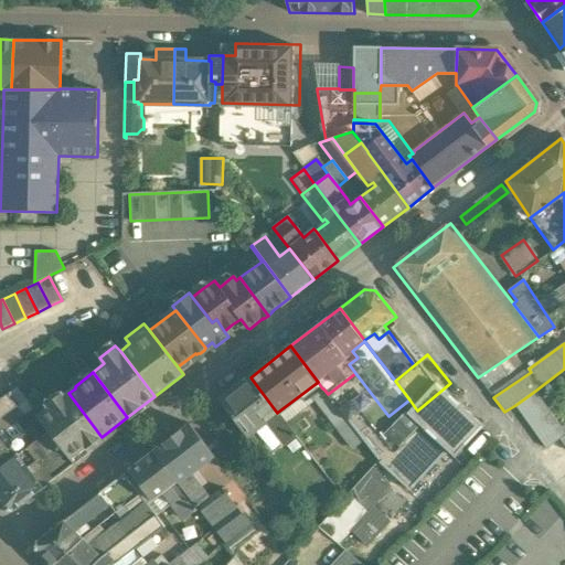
[(388,416),(355,373),(328,394),(345,418),(360,435),(361,438),(388,416)]
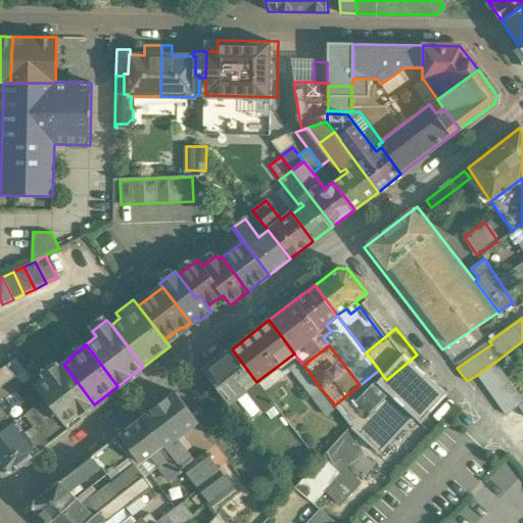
[(256,382),(232,349),(203,370),(229,403),(236,397),(246,389),(264,412),(274,403),(257,381),(256,382)]
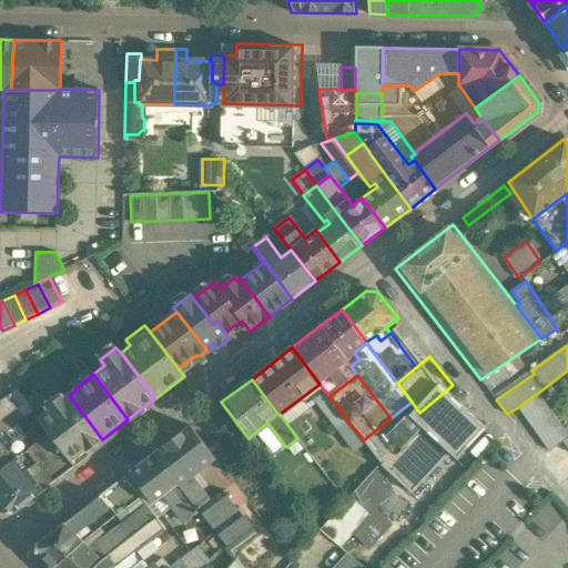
[(453,385),(419,413),(423,417),(424,418),(351,497),(371,515),(375,509),(392,492),(394,489),(391,486),(437,437),(433,432),(467,403),(453,385)]
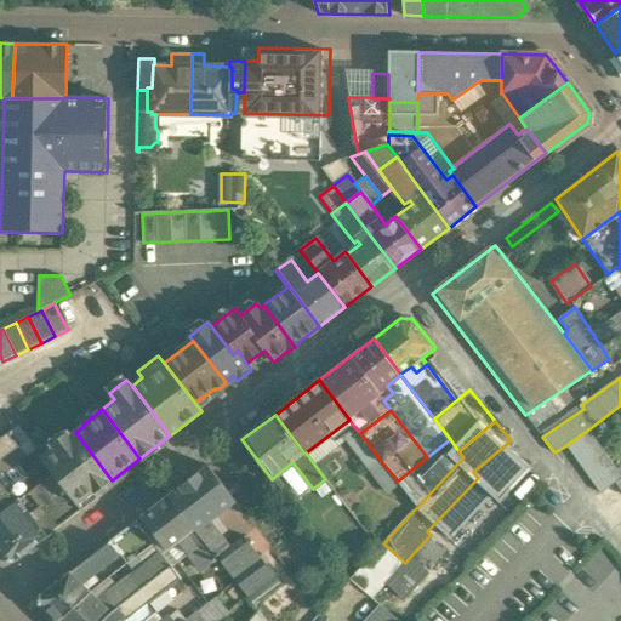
[(4,459),(10,469),(18,465),(36,450),(18,426),(9,432),(20,446),(4,459)]
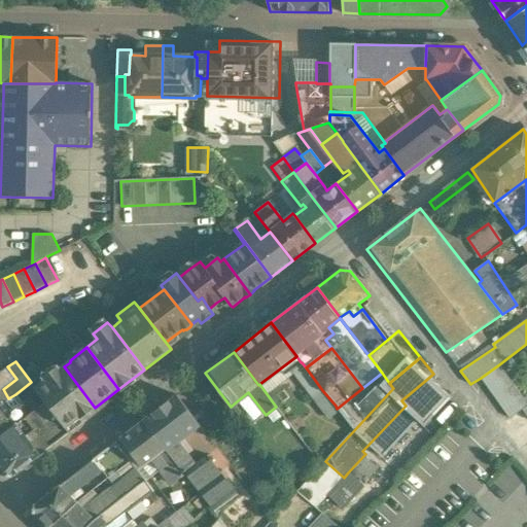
[(306,367),(302,362),(301,362),(292,370),(313,397),(322,390),(306,367)]
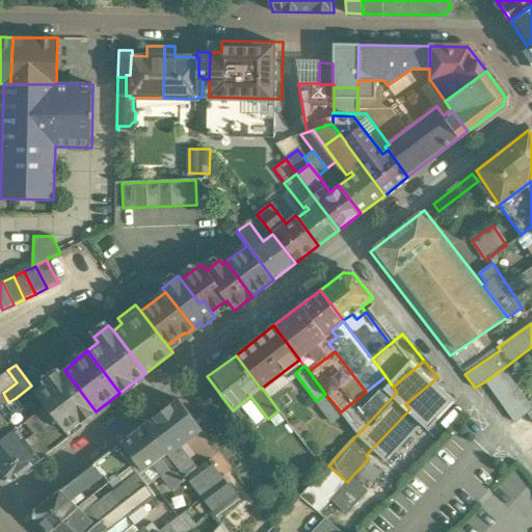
[(531,409),(531,407),(504,368),(485,381),(514,422),(531,409)]
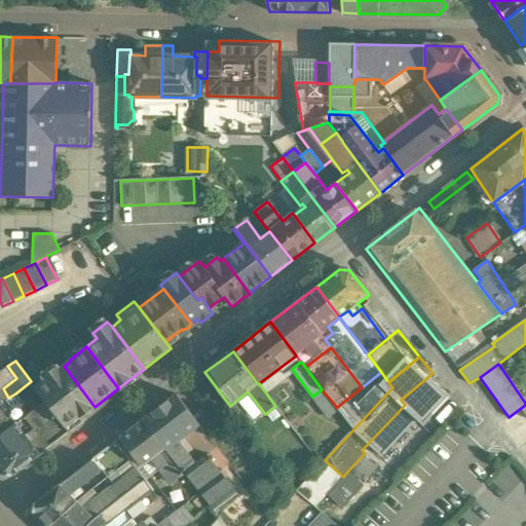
[(0,372),(0,390),(3,388),(16,378),(7,366),(0,372)]
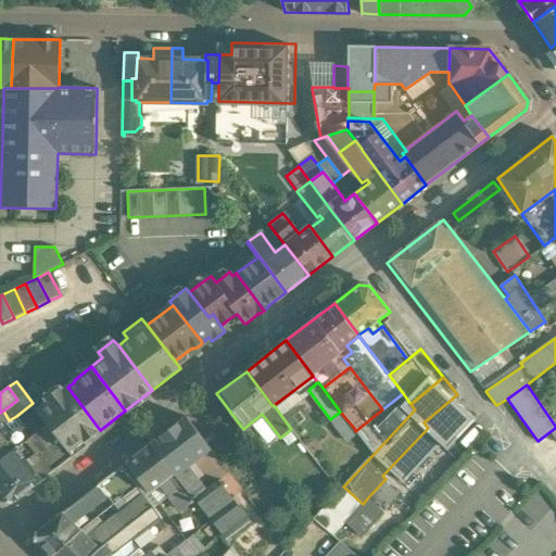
[(100,430),(67,387),(38,408),(49,424),(59,437),(70,451),(84,440),(85,442),(100,431),(100,430)]
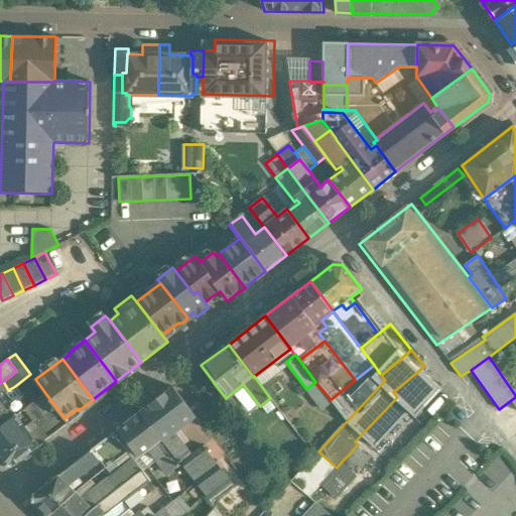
[(374,365),(355,380),(368,396),(384,379),(381,375),(374,365)]
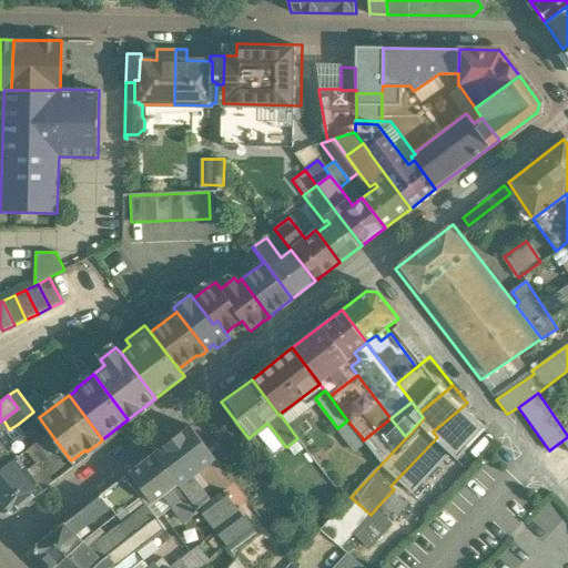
[(379,462),(405,436),(391,418),(363,440),(379,462)]
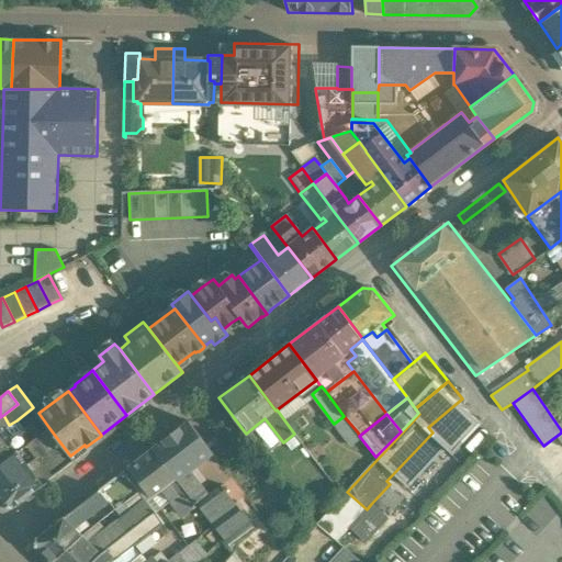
[(344,416),(334,424),(347,441),(358,433),(344,416)]
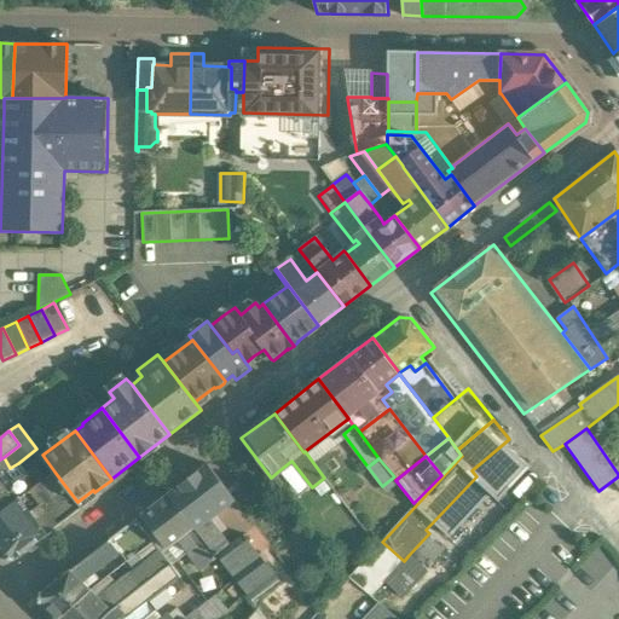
[(300,497),(312,487),(291,461),(279,470),(300,497)]
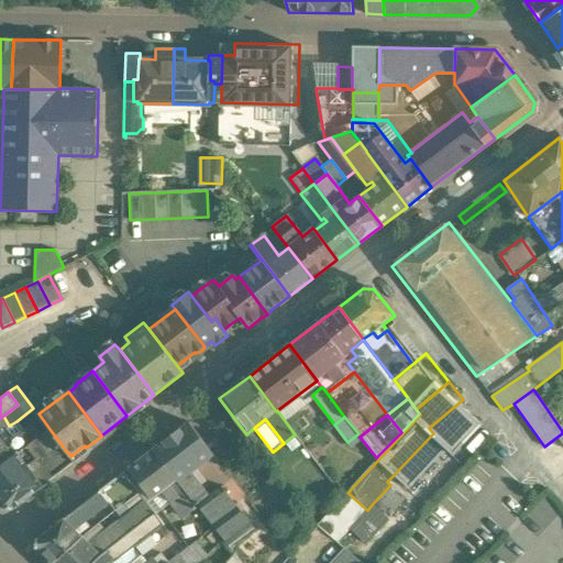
[(9,426),(6,429),(0,431),(0,438),(6,445),(24,431),(17,421),(9,426)]
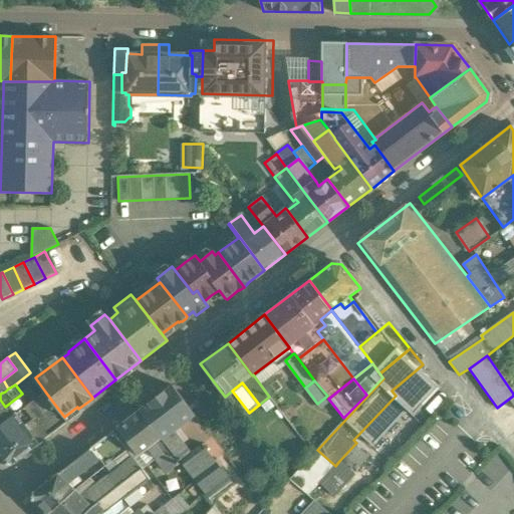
[(173,386),(140,411),(162,439),(163,439),(194,415),(173,386)]
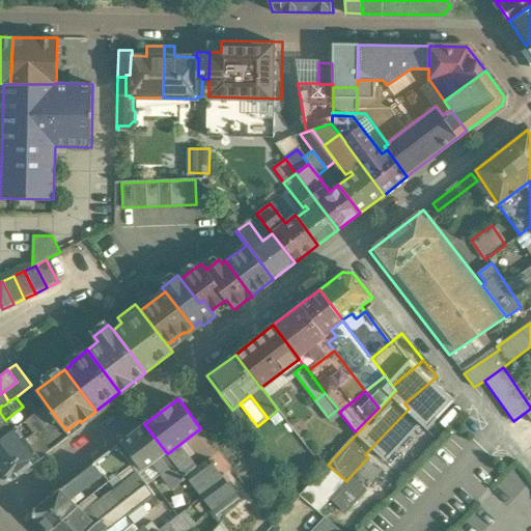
[(5,420),(0,413),(0,440),(17,427),(26,420),(30,417),(30,416),(31,416),(26,410),(29,408),(27,403),(23,407),(5,420)]
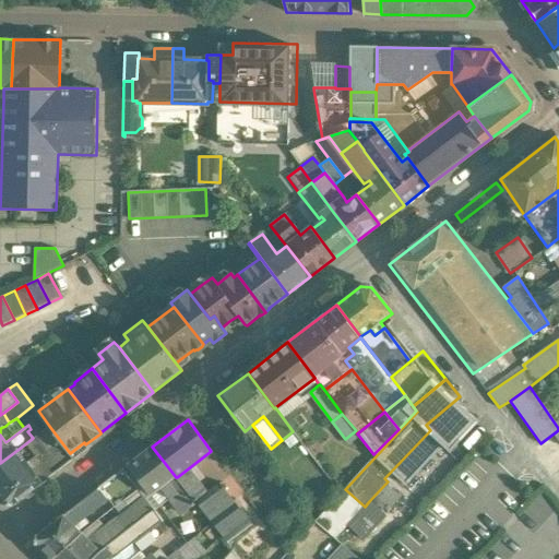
[(482,425),(450,459),(458,466),(490,432),(482,425)]
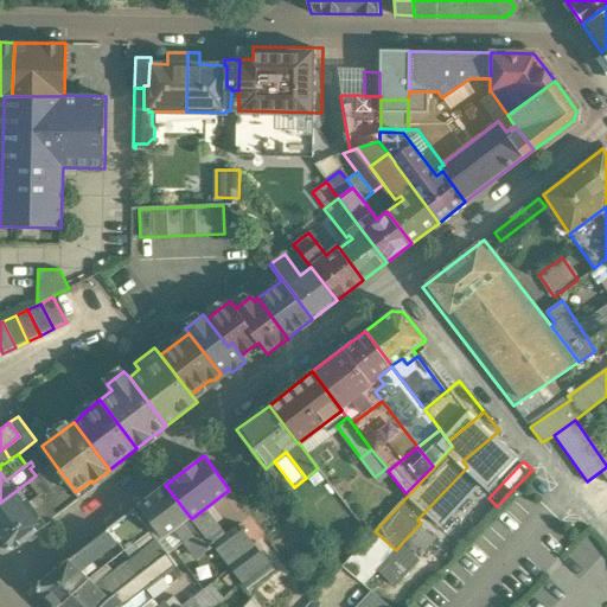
[(36,475),(34,475),(34,477),(36,477),(30,480),(40,496),(43,493),(64,477),(53,462),(36,475)]
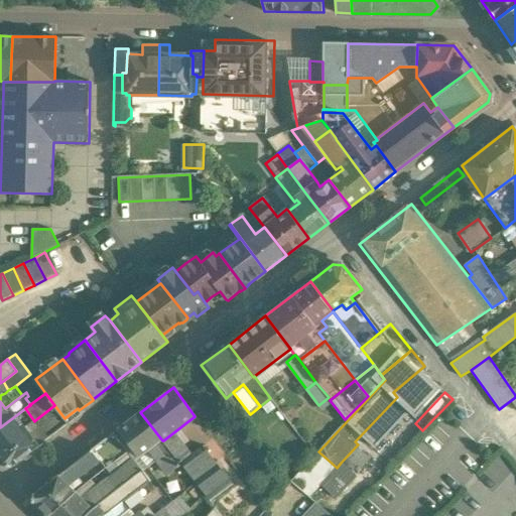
[(54,405),(36,419),(37,421),(49,437),(68,423),(65,418),(54,405)]
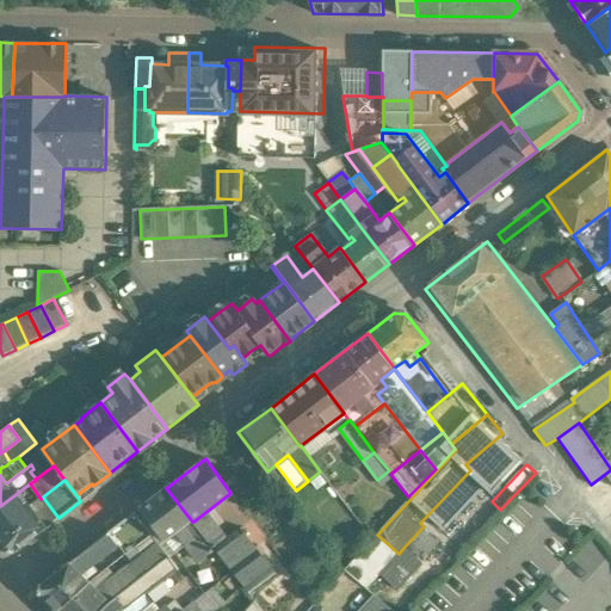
[(192,522),(166,488),(140,508),(165,541),(176,532),(201,565),(207,561),(203,556),(213,548),(203,536),(204,536),(193,522),(192,522)]
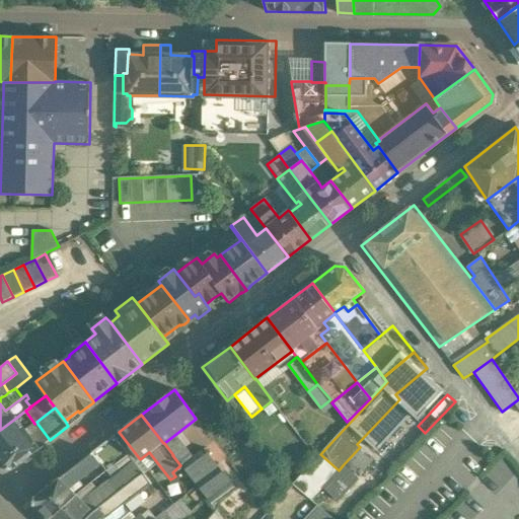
[(27,431),(16,418),(0,430),(0,463),(4,468),(11,468),(50,440),(38,424),(27,431)]
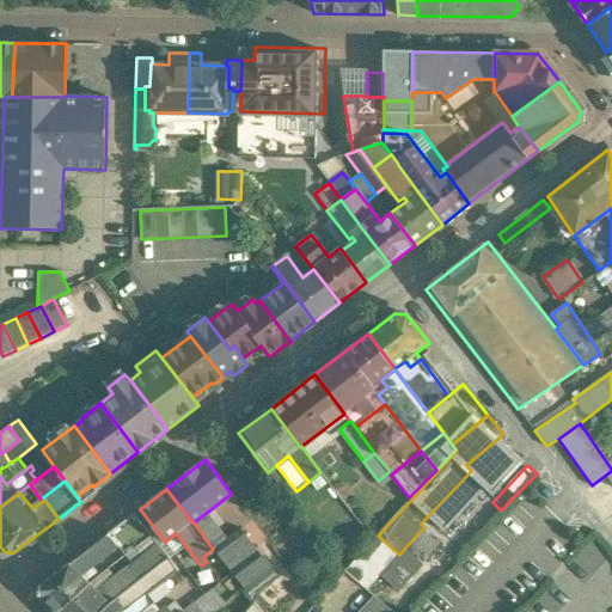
[(134,513),(109,533),(118,545),(127,555),(152,537),(134,513)]
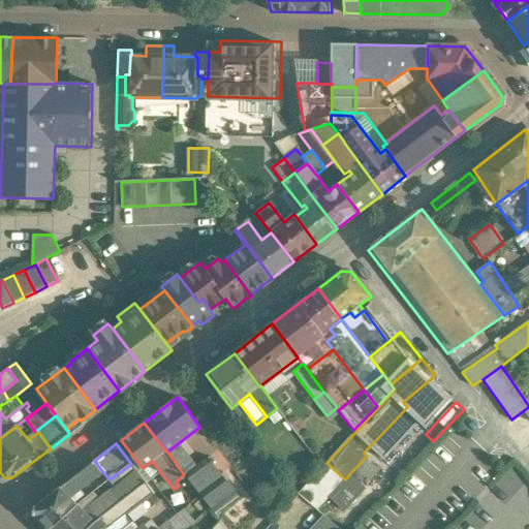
[(200,445),(188,455),(196,465),(208,457),(200,445)]
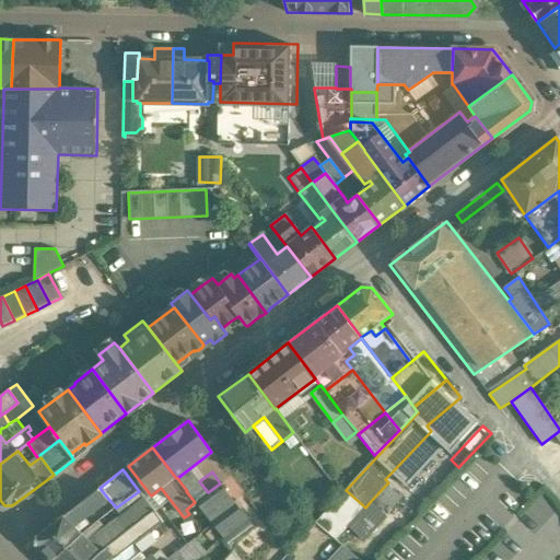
[(252,524),(220,483),(208,492),(199,481),(187,491),(186,491),(195,502),(196,502),(231,547),(234,544),(232,540),(252,524)]
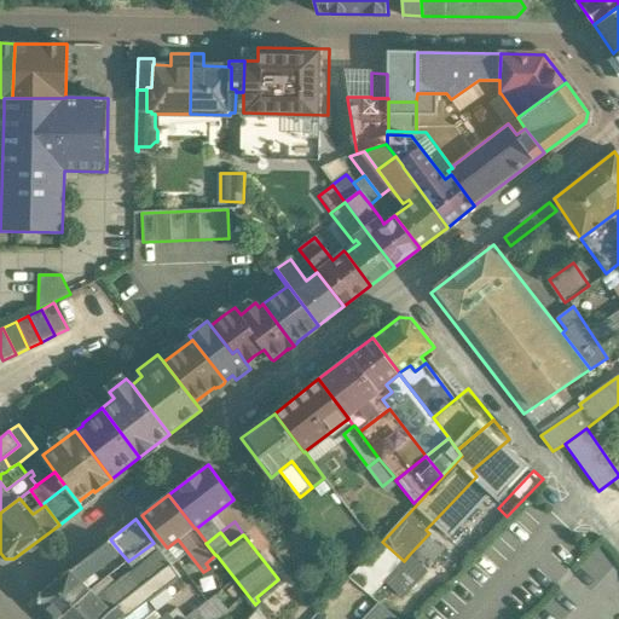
[(462,567),(427,536),(409,555),(444,586),(462,567)]
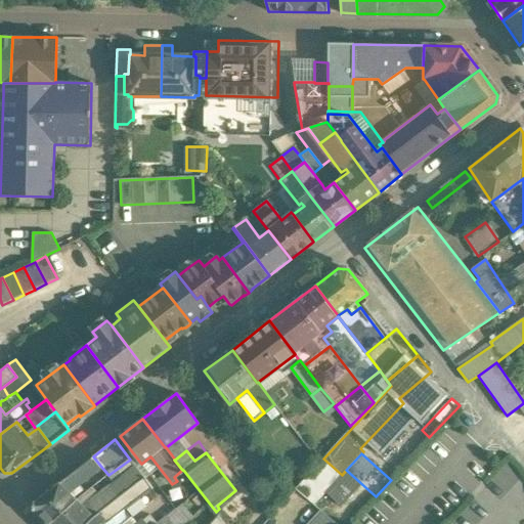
[(93,456),(34,501),(33,510),(47,523),(49,523),(77,499),(74,496),(77,493),(73,488),(101,467),(93,456)]
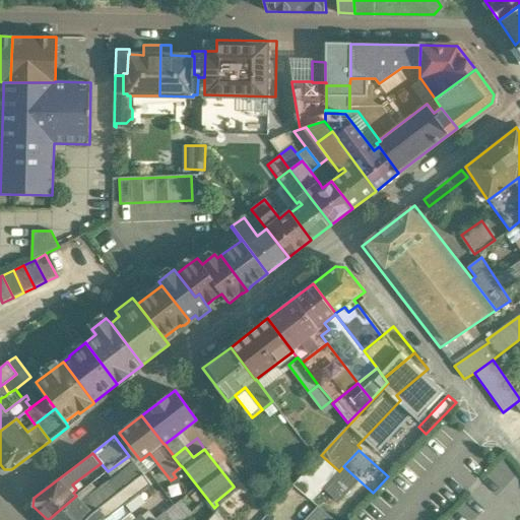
[(142,474),(123,490),(131,500),(150,484),(142,474)]
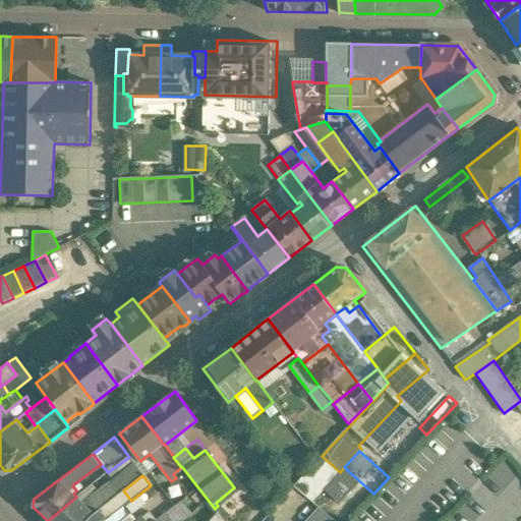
[(268,475),(256,484),(268,498),(279,489),(268,475)]
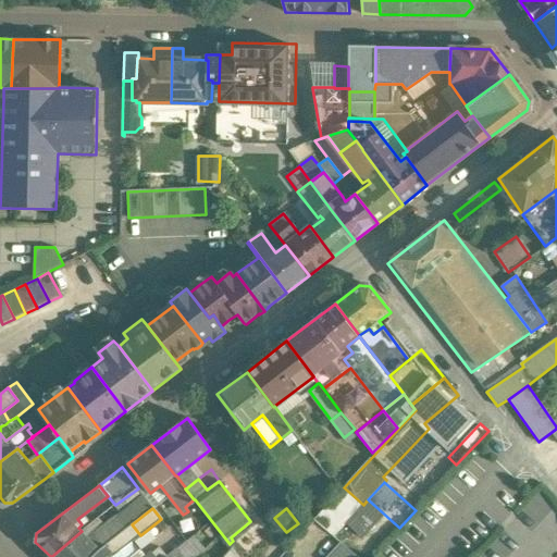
[(121,515),(107,525),(116,536),(130,527),(130,525),(121,515)]
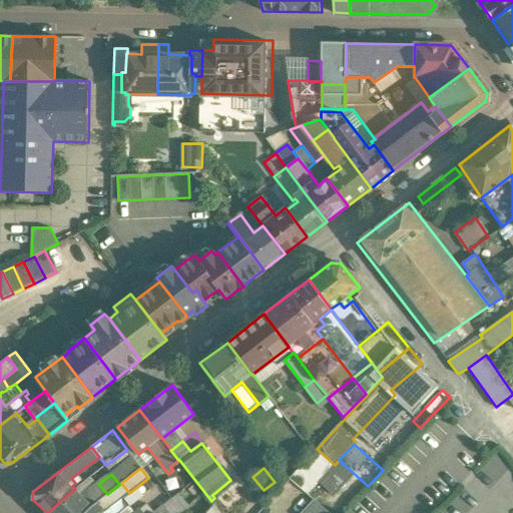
[(92,506),(84,512),(100,512),(103,511),(104,512),(129,493),(121,483),(119,484),(119,485),(107,494),(92,506)]
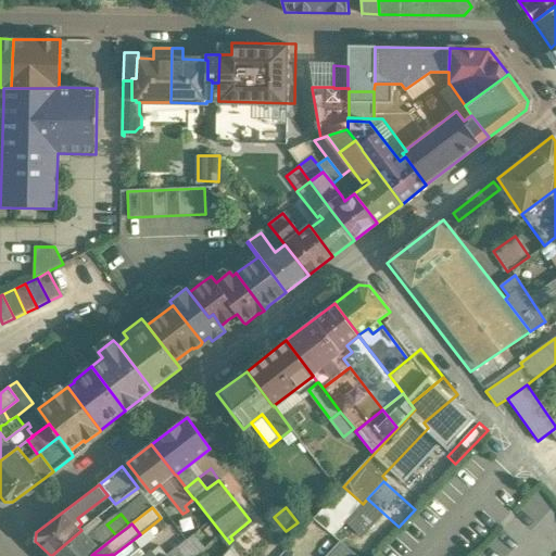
[(89,539),(81,530),(52,555),(91,555),(100,548),(116,535),(106,525),(89,539)]
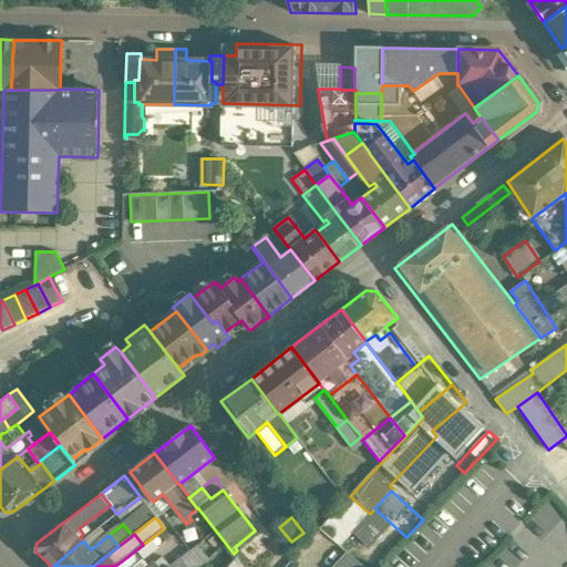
[(364,566),(347,552),(332,566),(364,566)]
